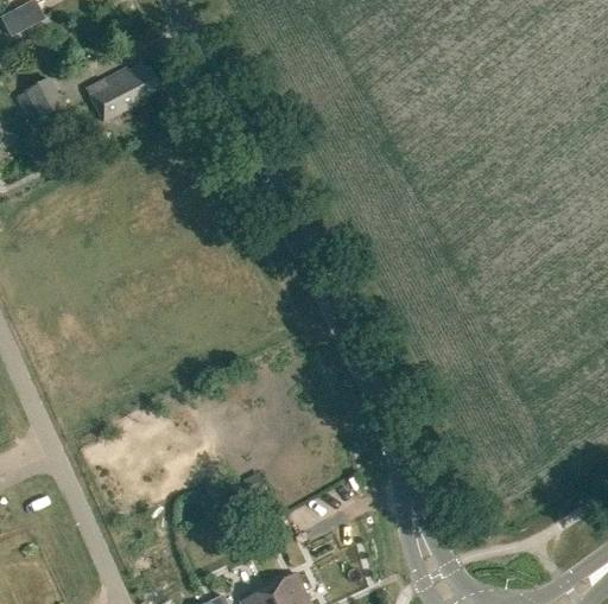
[(0,16),(11,36),(45,17),(36,0),(30,0),(0,14),(0,16)]
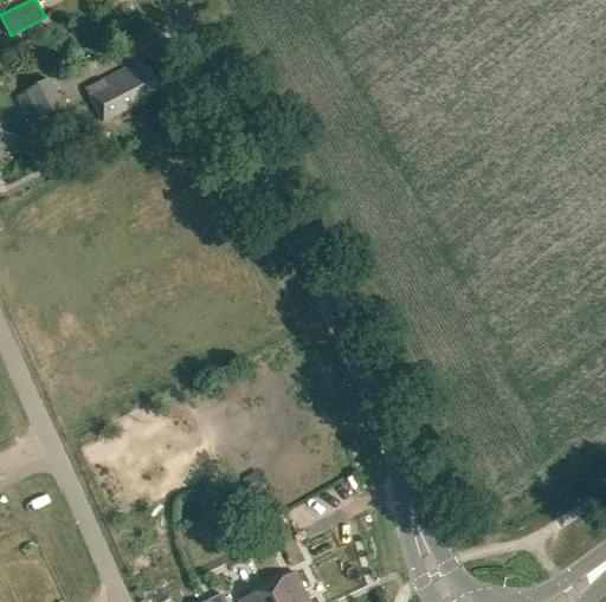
[(136,99),(159,89),(148,68),(144,70),(142,65),(127,72),(126,69),(88,88),(104,120),(137,103),(136,99)]
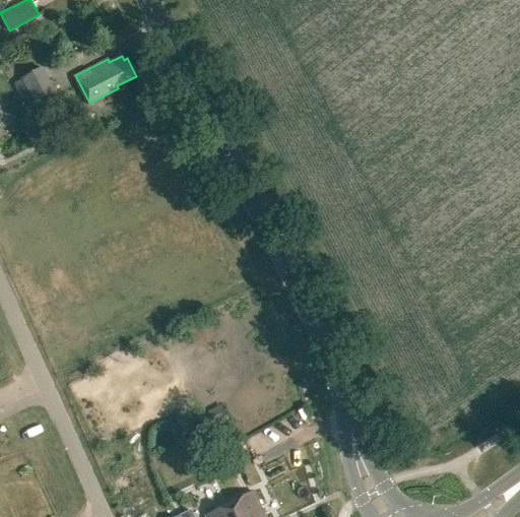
[(20,76),(33,102),(53,91),(42,66),(20,76)]
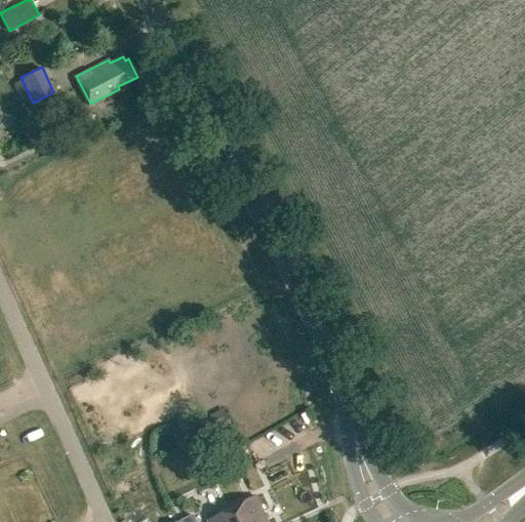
[(269,521),(256,496),(208,520),(209,521),(269,521)]
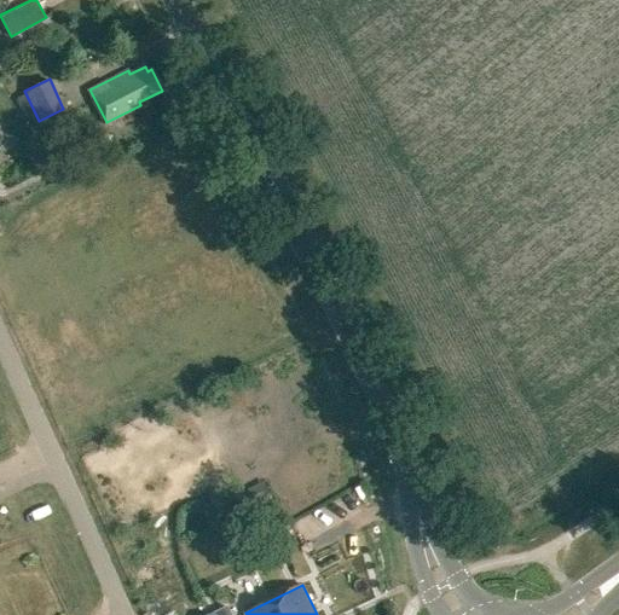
[(197,614),(231,614),(226,603),(197,614)]
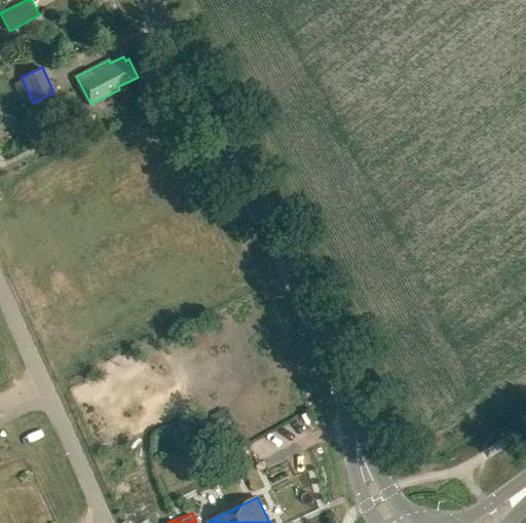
All buildings are outlined.
